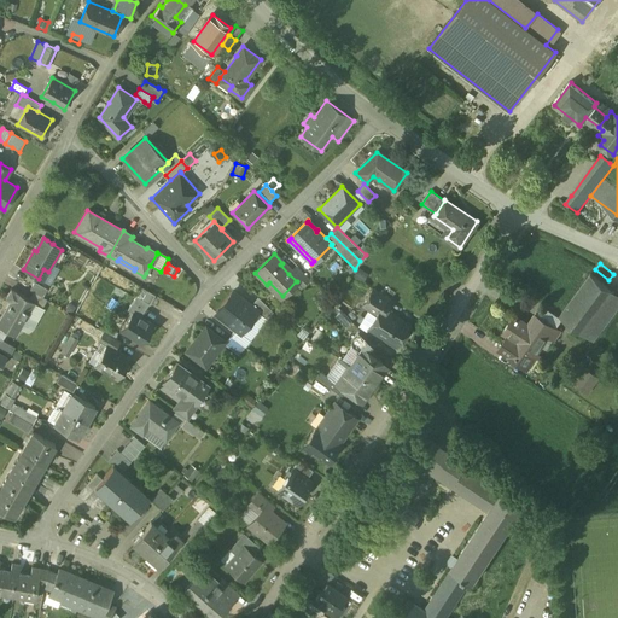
[(310,280),(296,267),(289,274),(297,281),(296,281),(302,287),(310,280)]
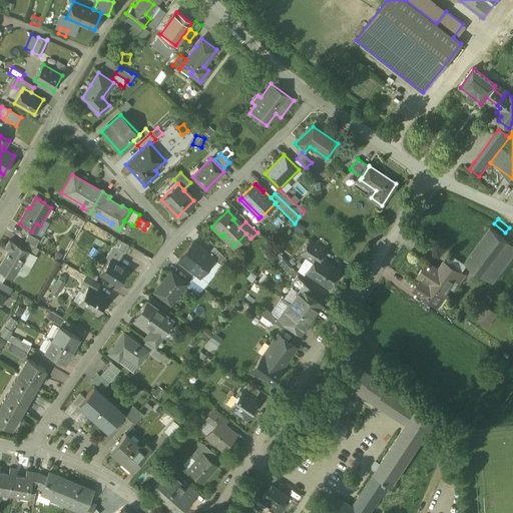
[(36,223),(32,231),(36,233),(40,225),(36,223)]
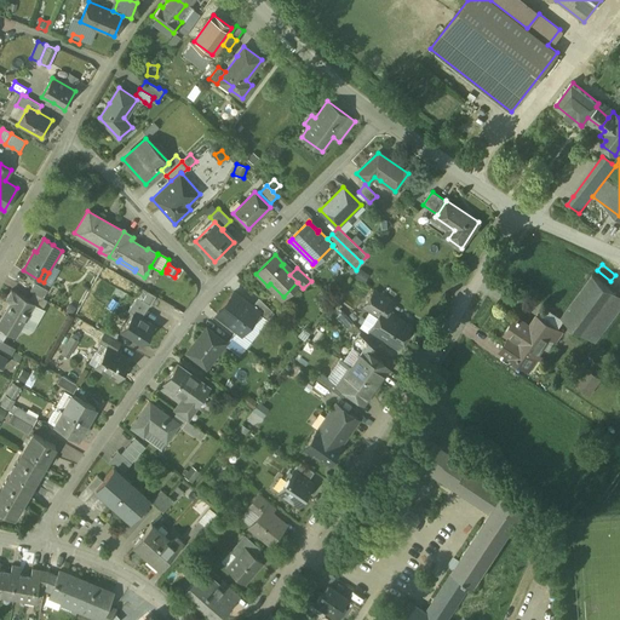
[(610,281),(597,270),(593,275),(607,286),(610,281)]
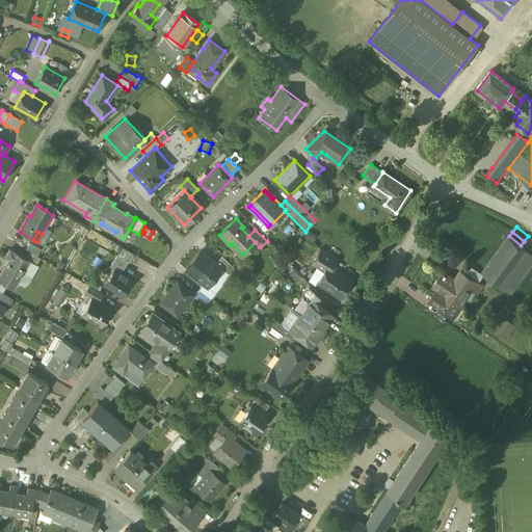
[(509,236),(482,272),(503,288),(509,280),(530,251),(521,245),(509,236)]
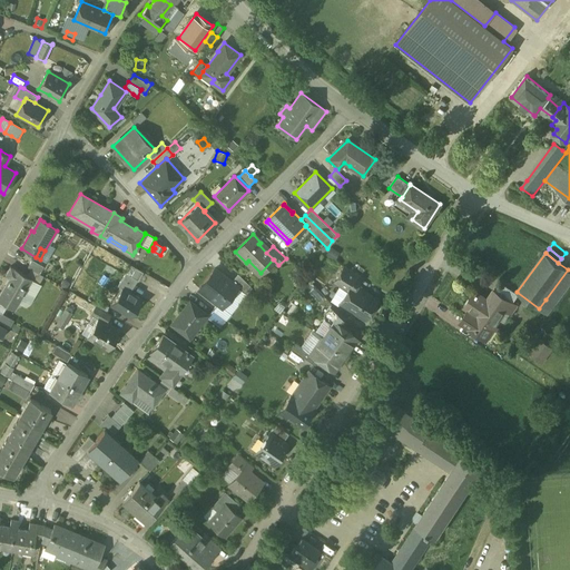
[(43,266),(32,259),(28,267),(31,269),(39,274),(43,266)]
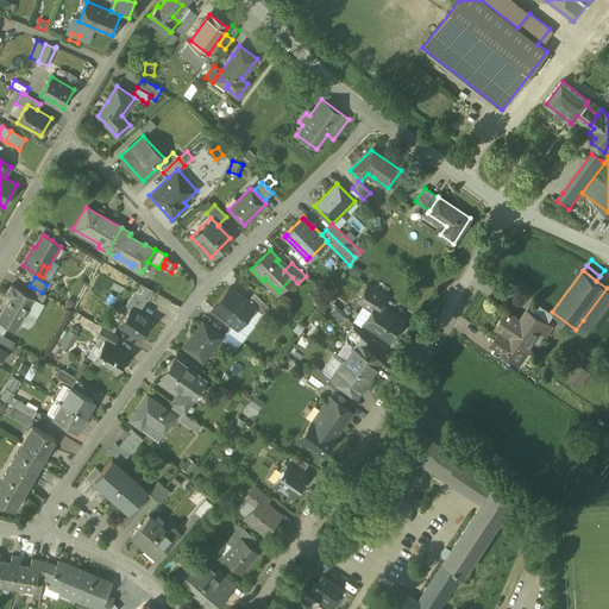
[(29,295),(12,286),(6,294),(10,296),(14,299),(8,308),(5,306),(0,313),(0,321),(16,331),(35,300),(35,299),(29,295)]
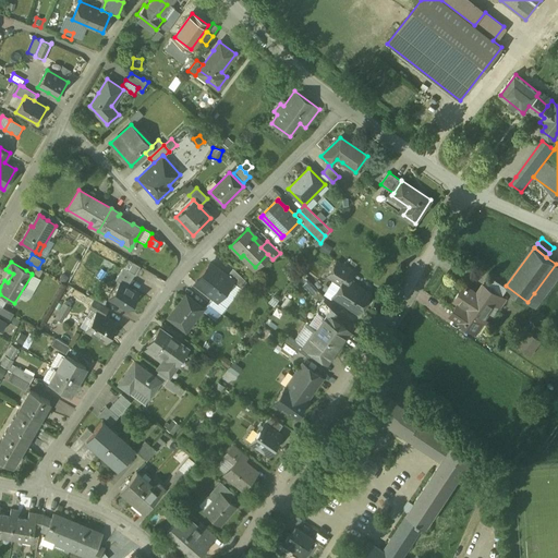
[(353,271),(336,262),(327,276),(340,284),(344,278),(348,280),(353,271)]
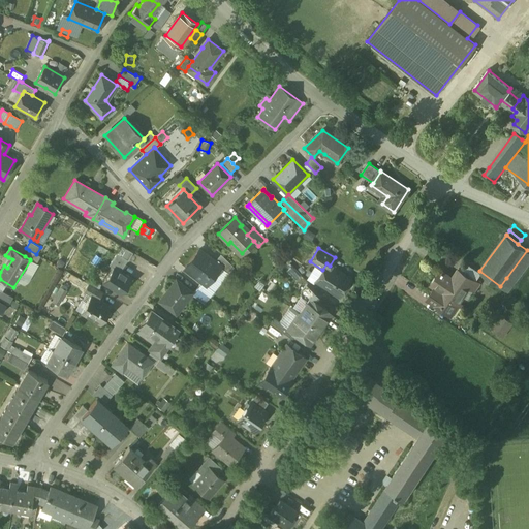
[(216,260),(200,249),(184,270),(201,283),(207,286),(221,267),(222,266),(216,260)]
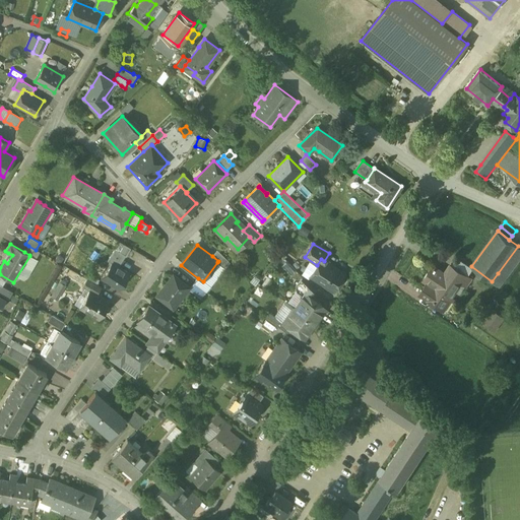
[(36,250),(28,246),(24,252),(29,255),(29,256),(36,259),(40,252),(36,250)]
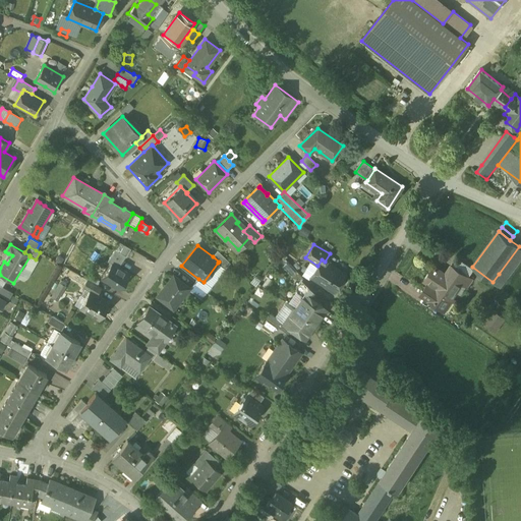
[(124,255),(115,249),(107,262),(111,265),(112,264),(118,268),(125,255),(124,255)]
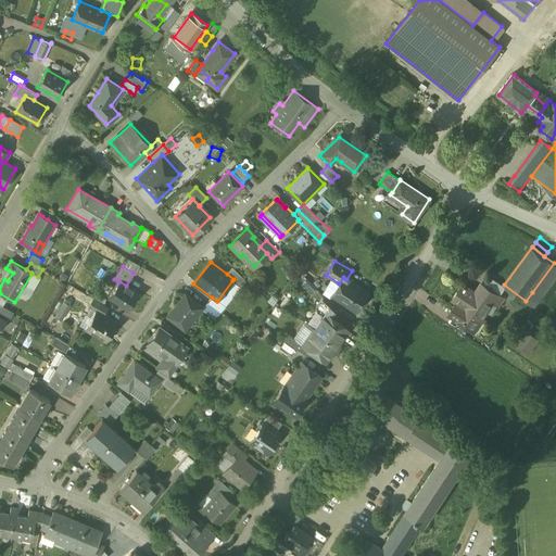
[(245,280),(231,267),(227,274),(234,279),(232,280),(240,287),(245,280)]
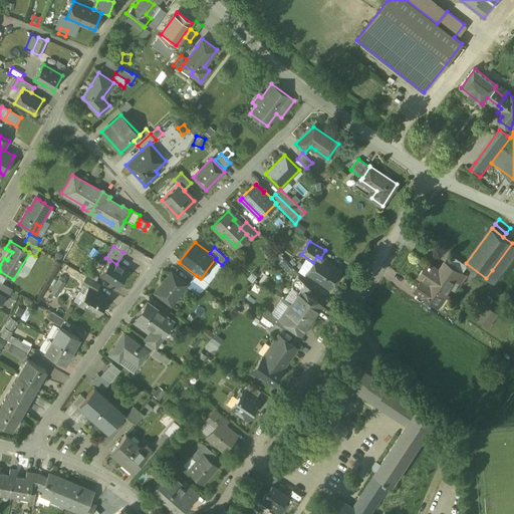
[(320,258),(317,256),(313,262),(306,273),(330,288),(341,271),(320,258)]
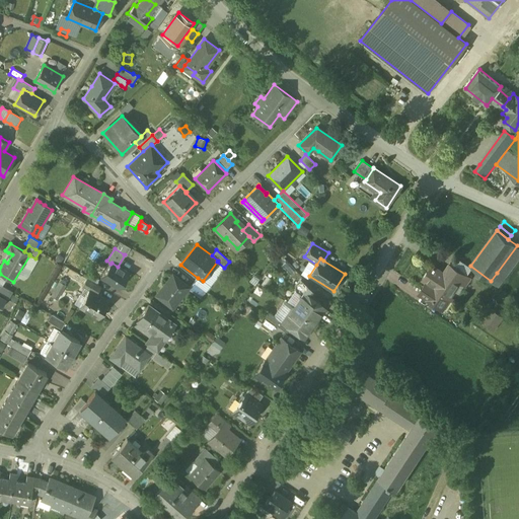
[(217,262),(203,281),(198,278),(194,283),(205,291),(224,268),(217,262)]
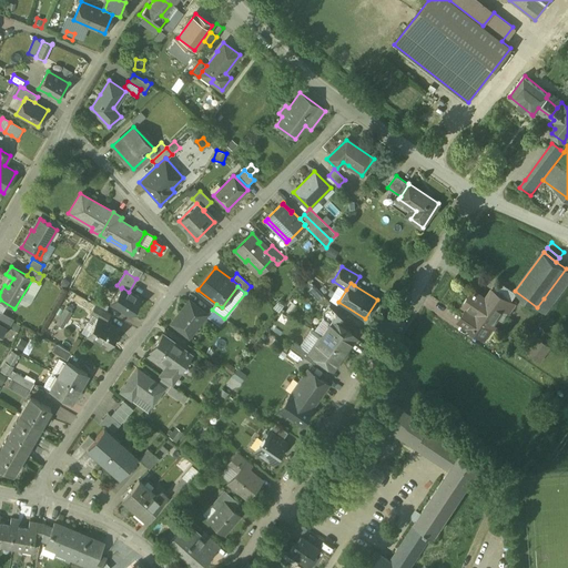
[(129,292),(122,287),(121,288),(111,304),(130,316),(141,300),(129,292)]
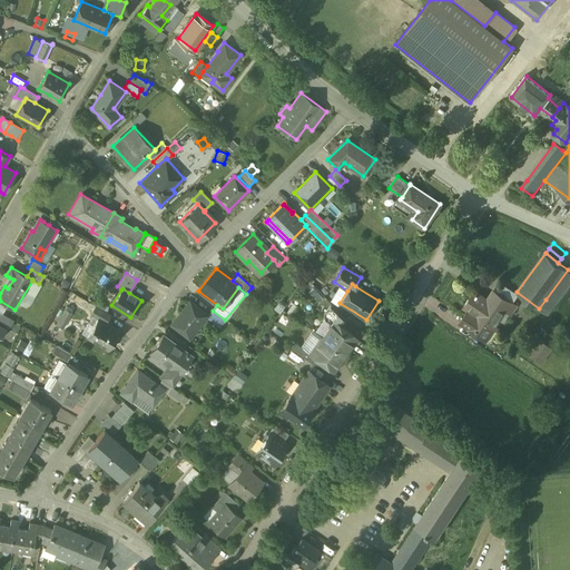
[(516,305),(494,291),(488,301),(478,294),(479,293),(477,292),(477,293),(474,292),(465,306),(470,310),(478,315),(478,316),(493,326),(505,308),(511,313),(516,305)]
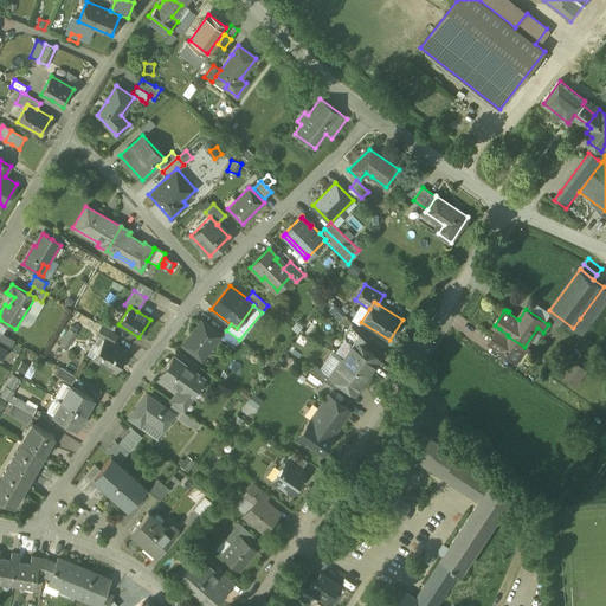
[(101,326),(76,311),(72,318),(79,323),(97,333),(101,326)]
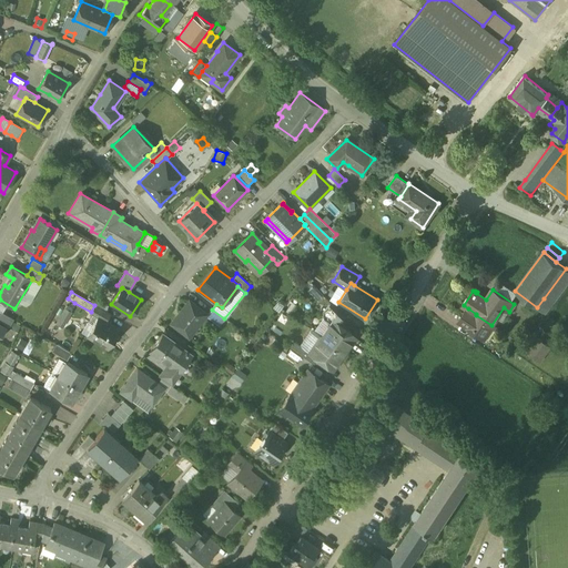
[(553,305),(544,298),(537,307),(546,314),(553,305)]
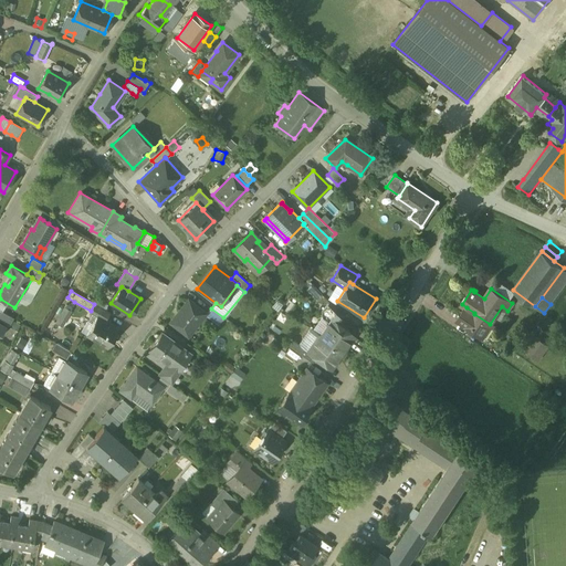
[(108,305),(97,299),(94,304),(105,311),(108,305)]
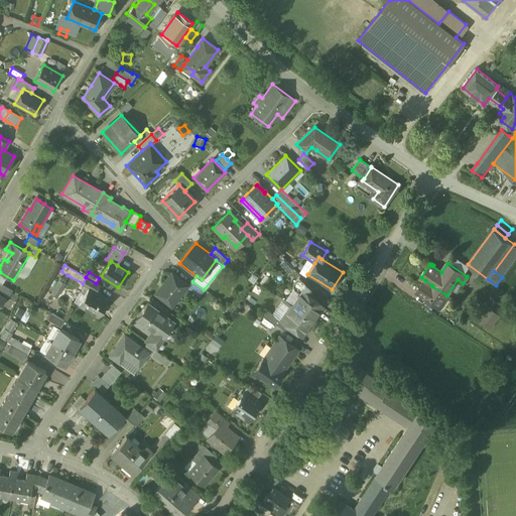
[(179,279),(171,273),(156,293),(171,305),(186,285),(179,279)]
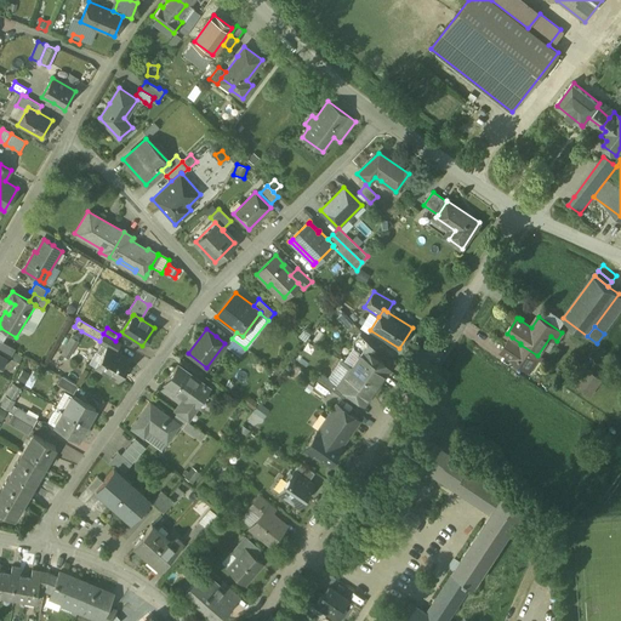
[(360,331),(352,340),(353,347),(360,353),(363,349),(369,354),(376,347),(360,331)]
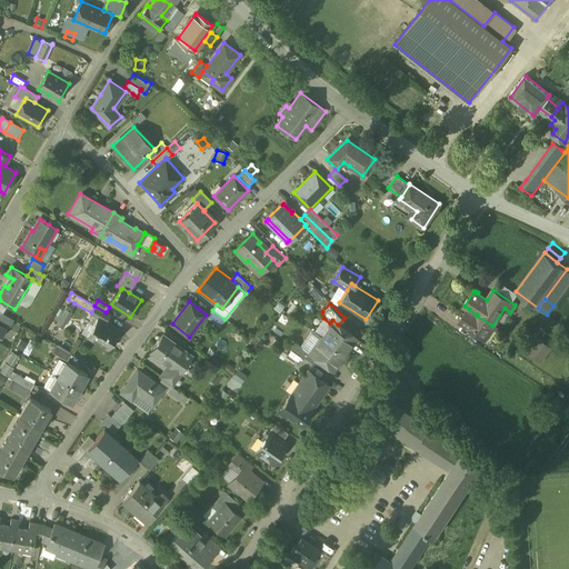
[(106,312),(95,306),(91,312),(90,315),(97,319),(98,319),(106,323),(110,315),(106,312)]
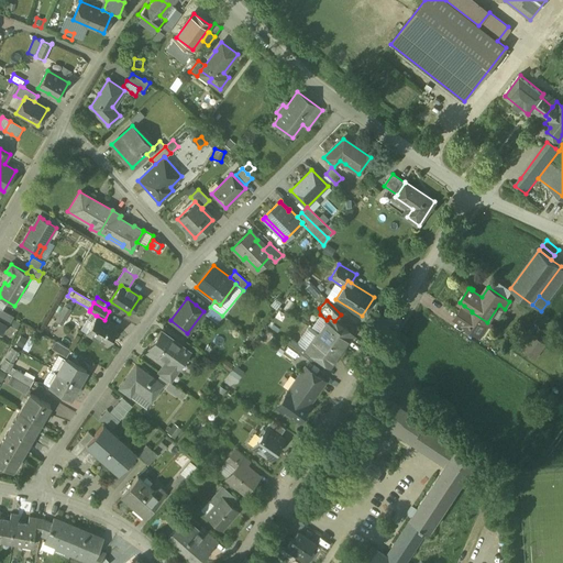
[(72,309),(64,306),(55,320),(63,324),(72,309)]
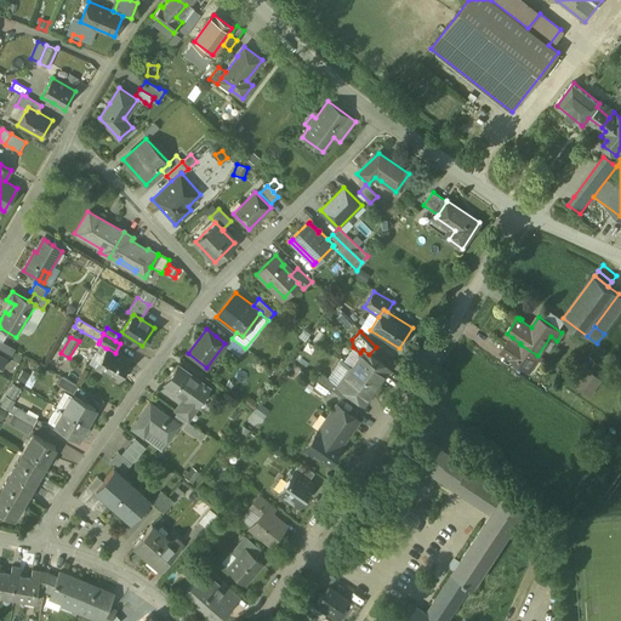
[(520,343),(512,337),(502,351),(529,369),(537,355),(520,345),(520,343)]
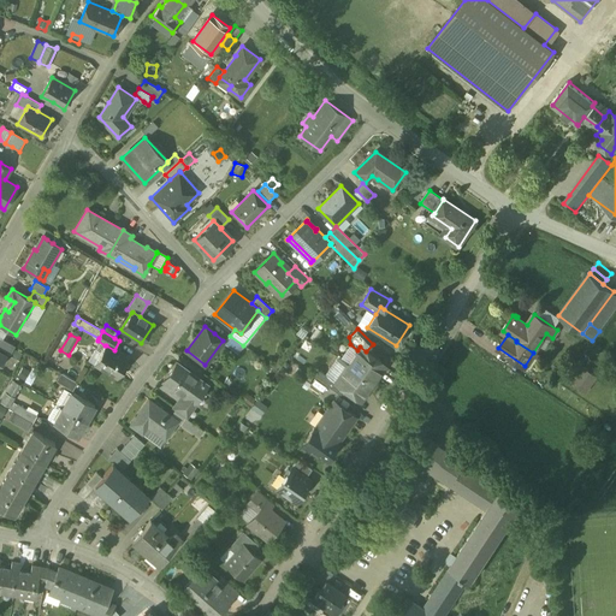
[(243,345),(230,336),(224,342),(238,353),(243,345)]
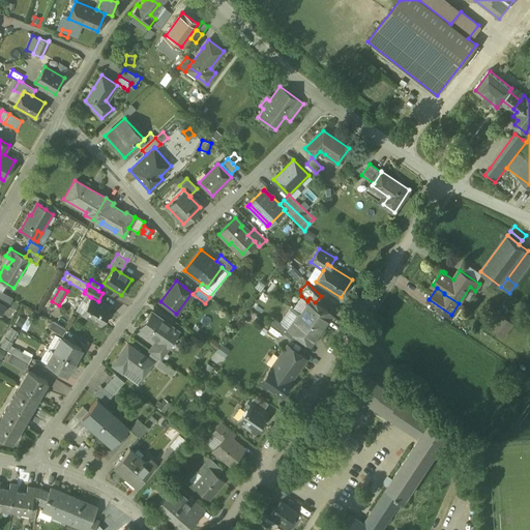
[(2,292),(0,291),(0,299),(9,305),(12,298),(2,292)]
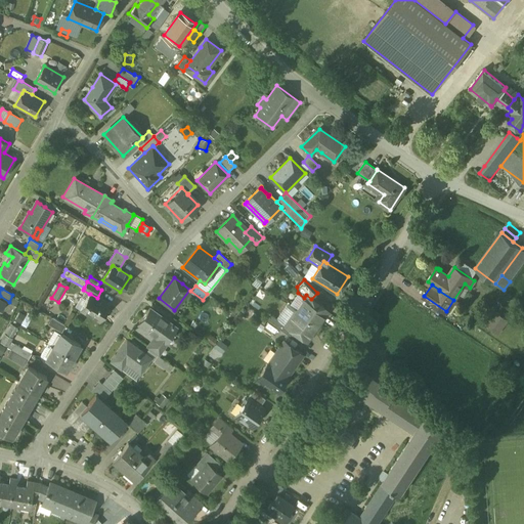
[(297,292),(288,305),(296,310),(304,298),(298,293),(297,292)]
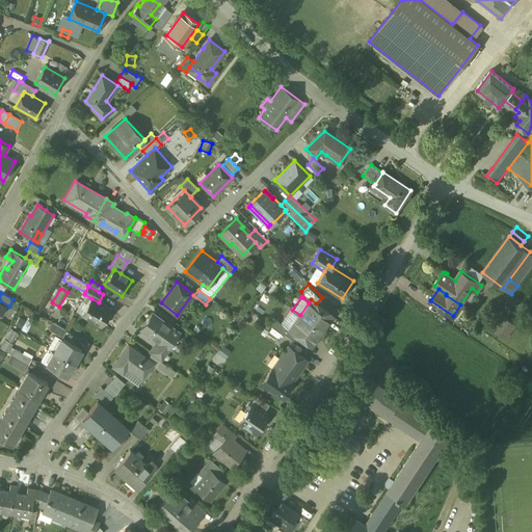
[(81,314),(81,315),(101,326),(111,310),(99,302),(91,298),(90,298),(87,304),(81,314)]
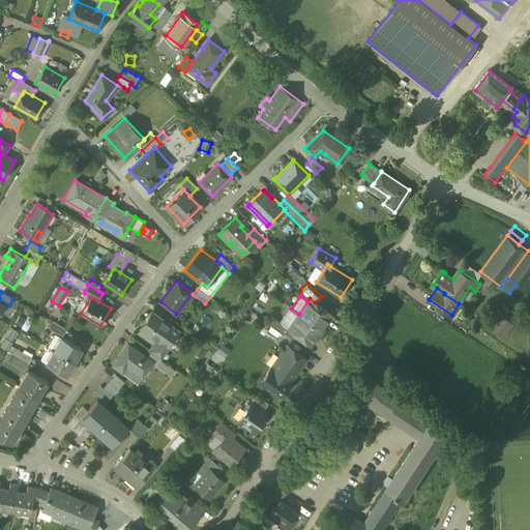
[(315,302),(310,298),(307,301),(299,314),(321,329),(331,314),(315,302)]
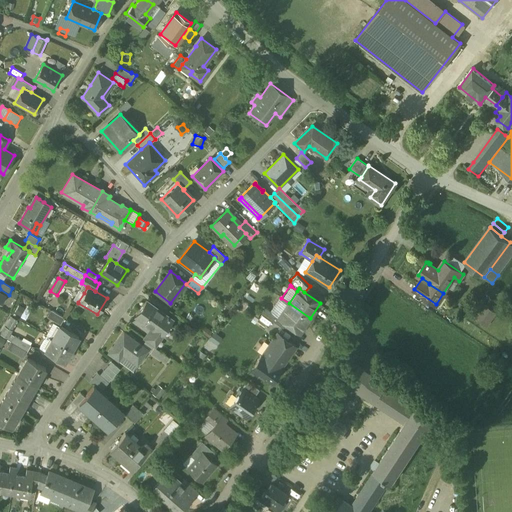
[(84,293),(76,289),(71,298),(78,302),(84,293)]
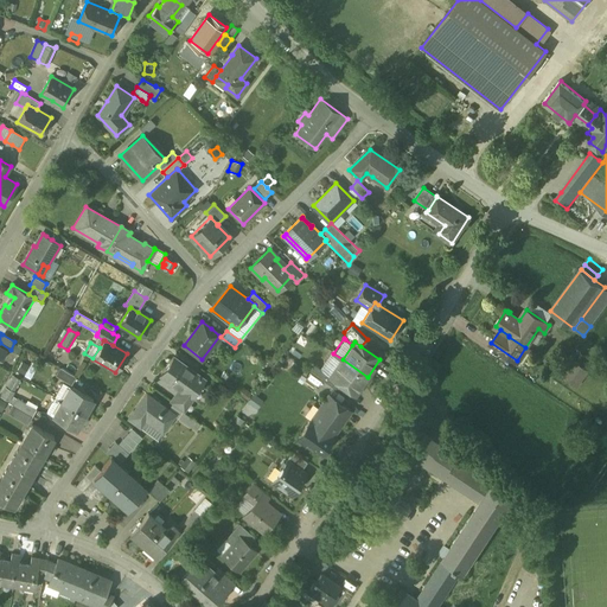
[(23,349),(16,344),(12,351),(18,356),(23,349)]
